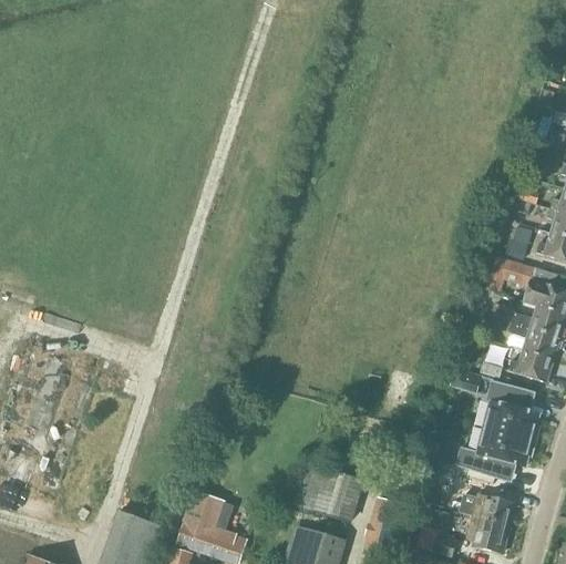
[(543,89),(539,100),(549,103),(553,91),(543,89)]
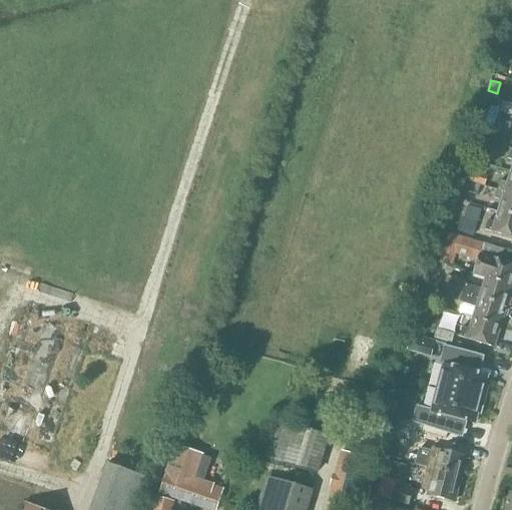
[(500,119),(496,130),(508,133),(511,123),(500,119)]
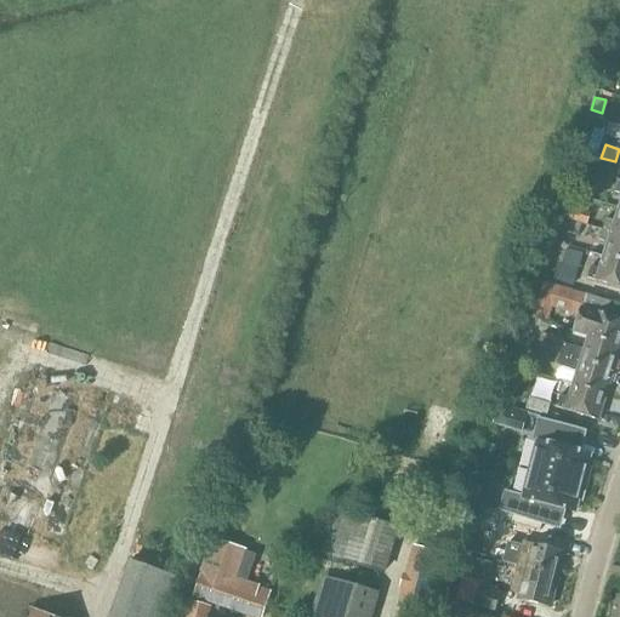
[(595,156),(590,169),(612,176),(615,163),(601,159),(595,156)]
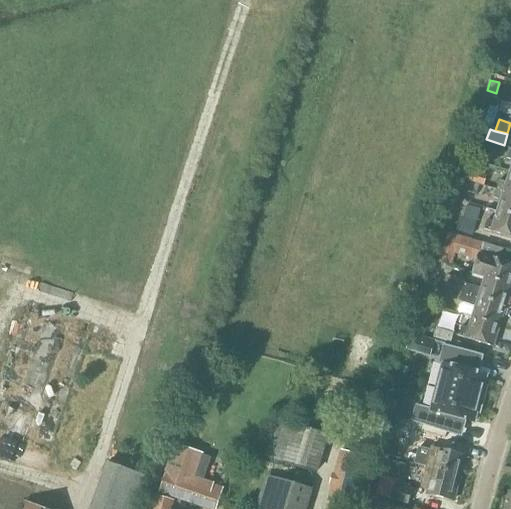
[(487,173),(466,167),(463,176),(464,177),(480,181),(484,183),(487,173)]
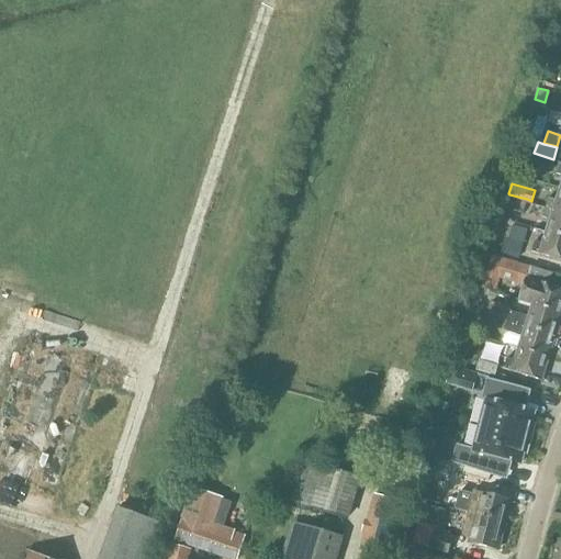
[(554,198),(548,197),(546,205),(560,210),(560,186),(558,185),(554,198)]
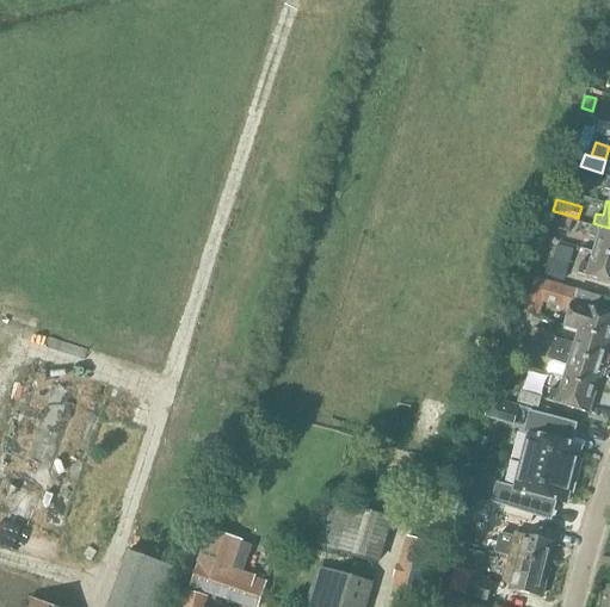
[(554,211),(550,223),(568,229),(573,216),(554,211)]
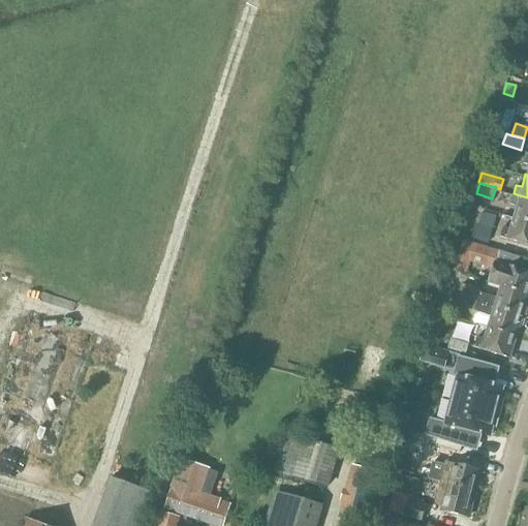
[(510,203),(516,205),(513,215),(527,220),(527,197),(514,193),(510,203)]
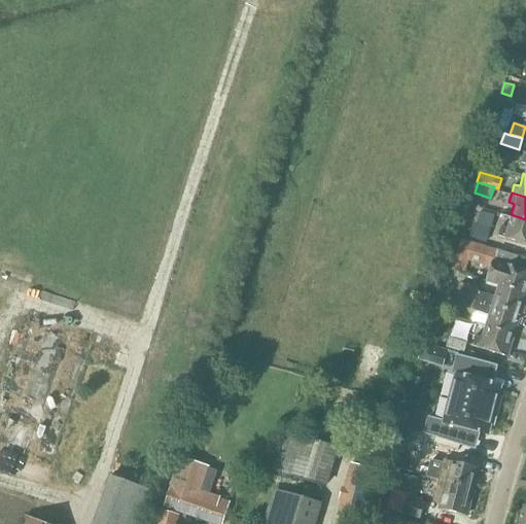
[(479,209),(476,221),(491,225),(494,212),(479,209)]
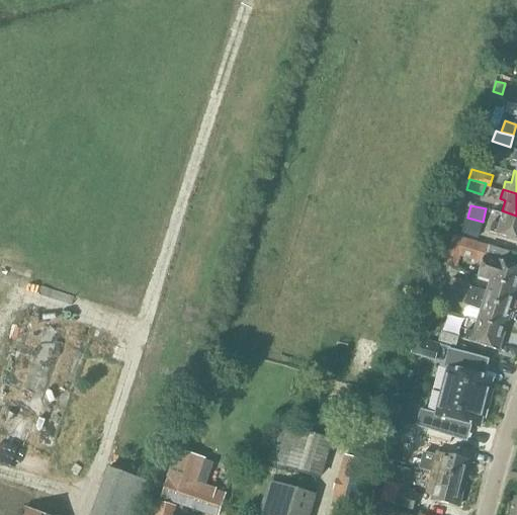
[(499,222),(493,220),(490,230),(516,238),(516,216),(502,210),(499,222)]
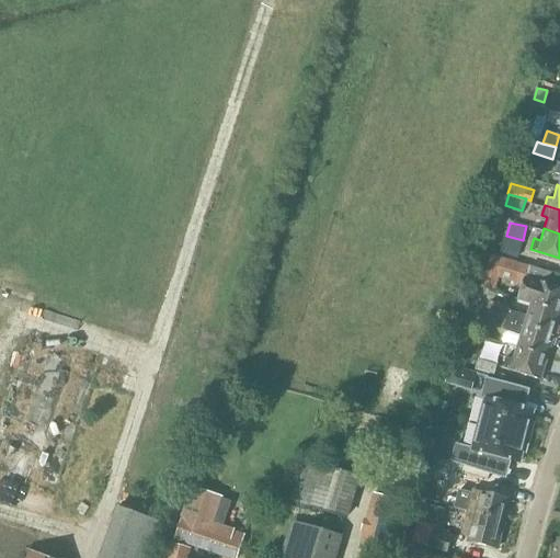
[(484,274),(486,274),(482,285),(493,288),(498,275),(524,283),(520,295),(559,307),(559,286),(547,283),(550,271),(529,265),(529,264),(503,255),(503,257),(491,252),(486,271),(484,274)]
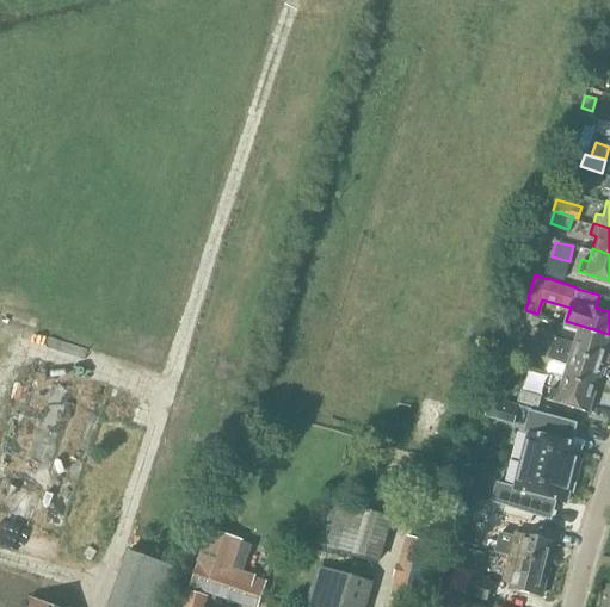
[(573,341),(554,335),(550,346),(603,363),(609,340),(609,334),(566,321),(565,326),(577,329),(573,341)]
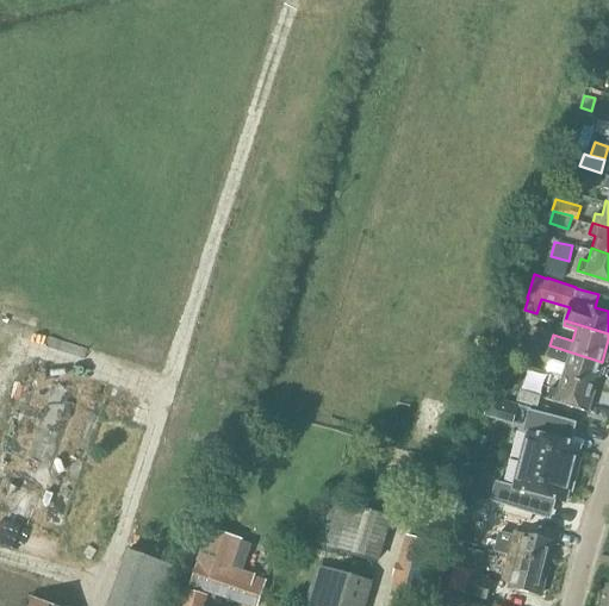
[(533,326),(529,339),(548,345),(552,332),(533,326)]
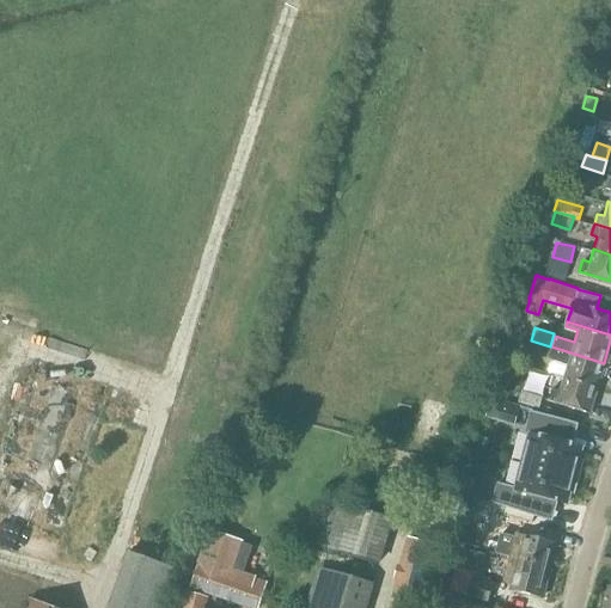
[(548,357),(555,360),(550,372),(562,376),(597,387),(604,363),(551,347),(548,357)]
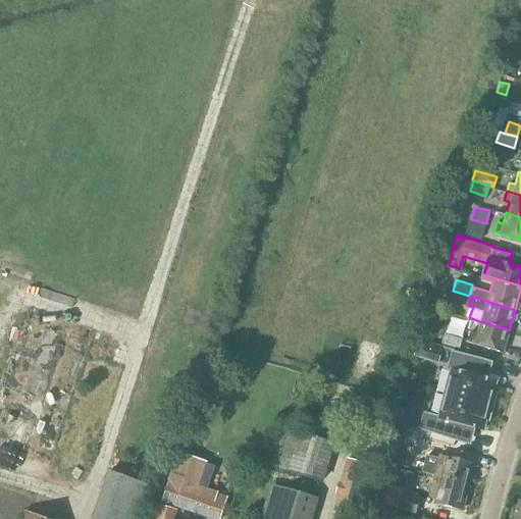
[(470,329),(467,340),(503,351),(509,330),(479,321),(476,331),(470,329)]
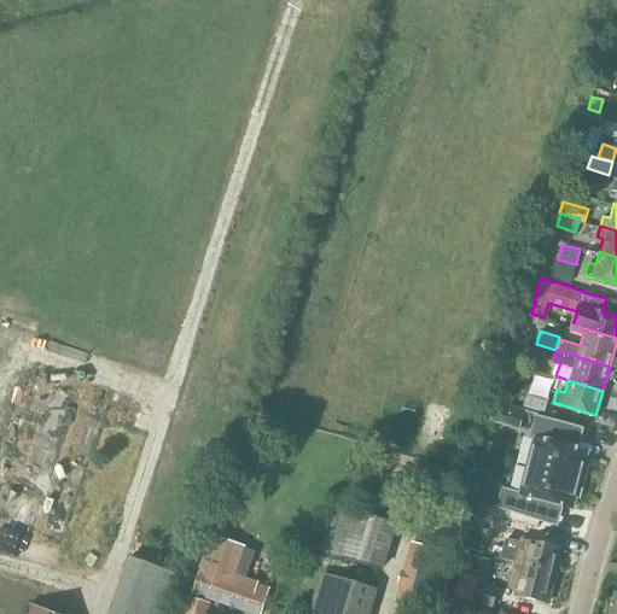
[(543,411),(547,399),(525,393),(522,405),(543,411)]
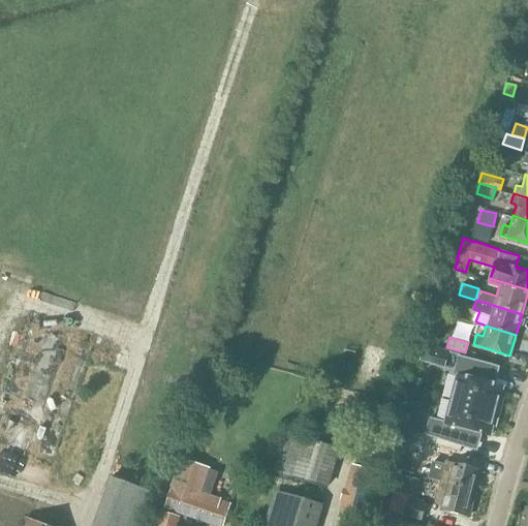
[(503,385),(486,380),(491,363),(458,353),(452,374),(456,375),(454,383),(449,398),(498,410),(502,397),(500,397),(500,396),(503,385)]
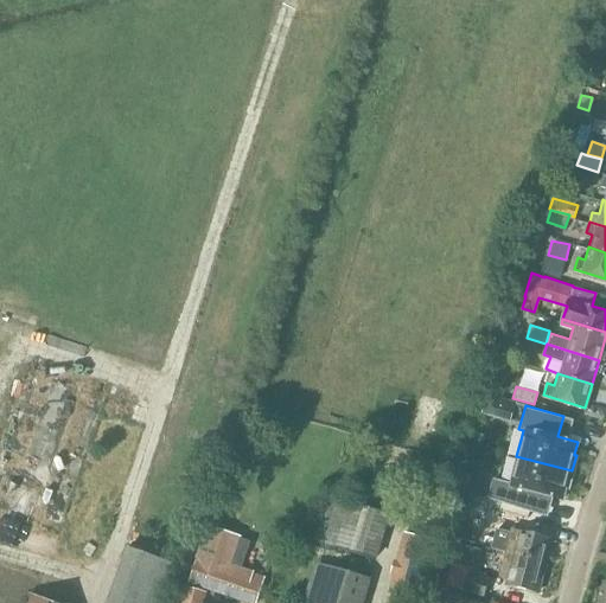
[(568,487),(572,470),(516,456),(515,462),(510,481),(492,476),(486,498),(536,513),(541,494),(562,500),(566,487),(568,487)]
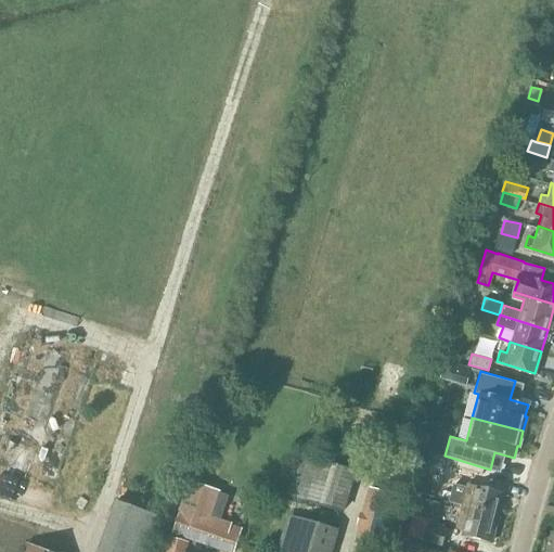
[(321,459),(298,452),(285,493),(345,511),(356,469),(361,452),(325,441),(321,459)]
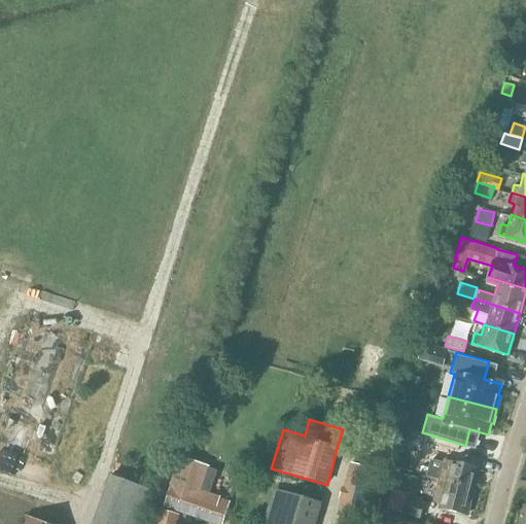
[(431,458),(427,475),(437,478),(475,487),(480,467),(454,461),(457,448),(407,432),(402,445),(422,451),(422,452),(435,456),(435,459),(431,458)]
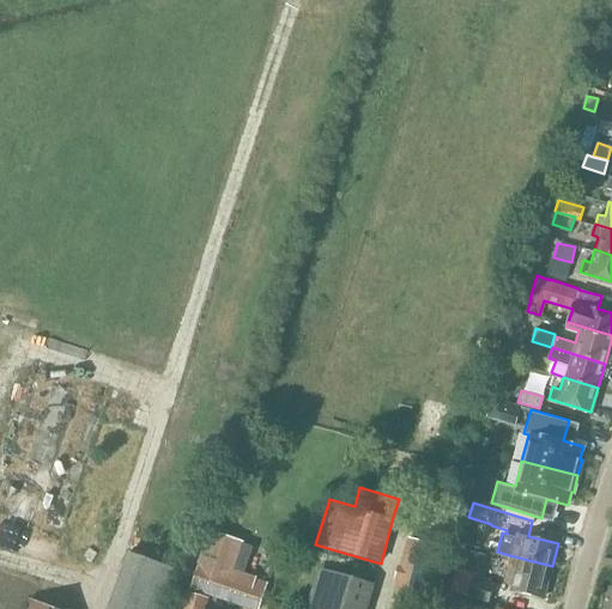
[(226,570),(236,542),(210,533),(191,586),(254,608),(255,608),(266,583),(226,570)]
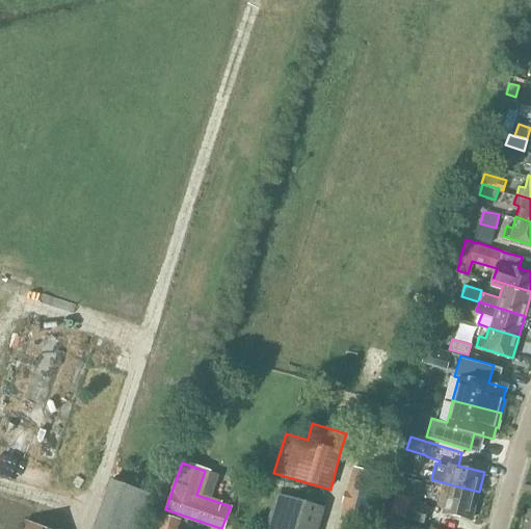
[(371,528),(385,473),(354,465),(341,520),(371,528)]
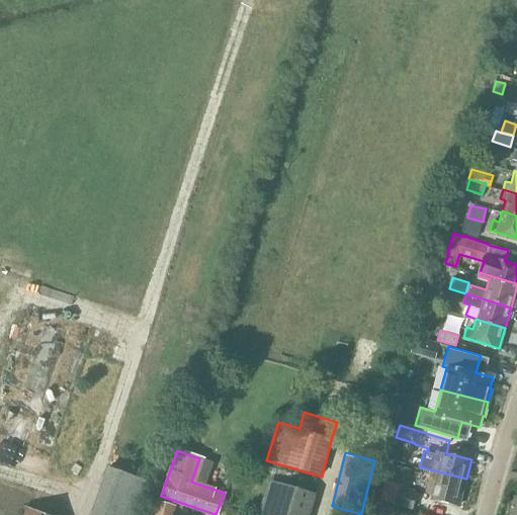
[(383,478),(385,479),(379,499),(413,509),(417,493),(406,490),(407,486),(406,486),(411,467),(389,461),(383,478)]
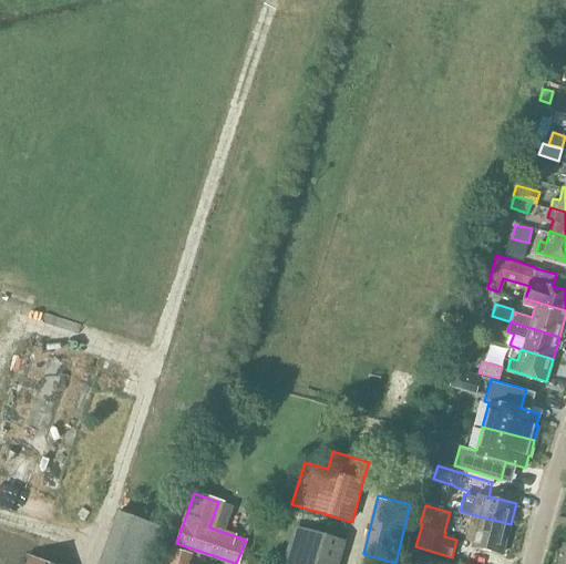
[(120,510),(99,563),(148,563),(163,525),(120,510)]
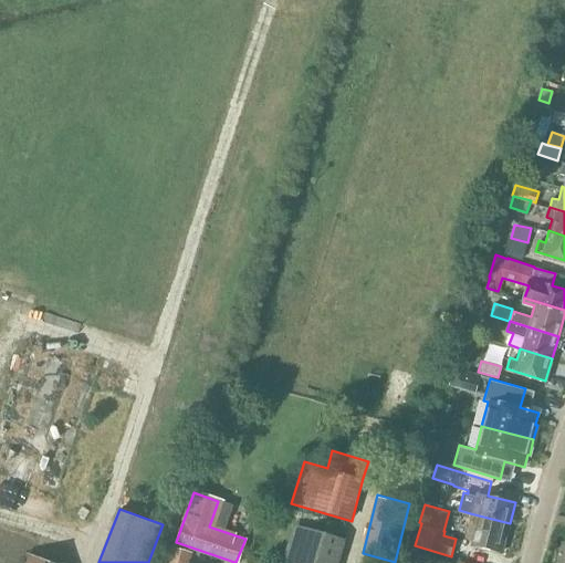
[(463,539),(471,540),(470,544),(502,552),(510,523),(470,513),(459,510),(458,511),(470,514),(463,539)]
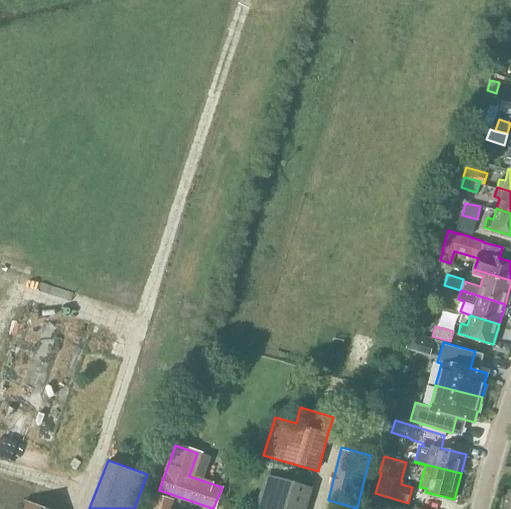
[(261,500),(258,499),(255,508),(305,508),(312,488),(277,477),(276,479),(268,476),(261,500)]
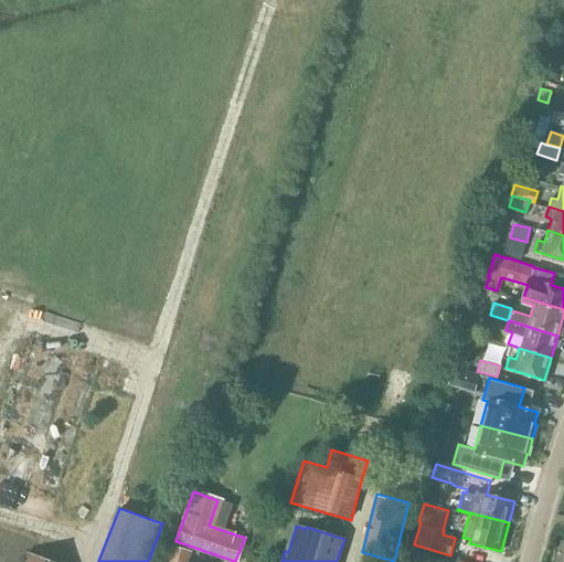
[(172,545),(167,561),(189,561),(192,551),(172,545)]
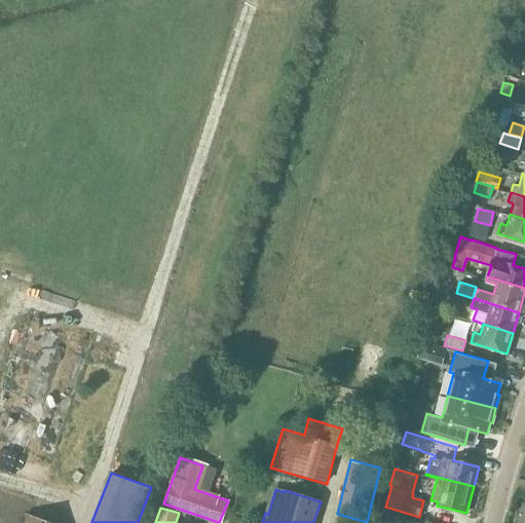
[(383,510),(378,522),(425,522),(426,521),(419,519),(418,521),(391,513),(383,510)]
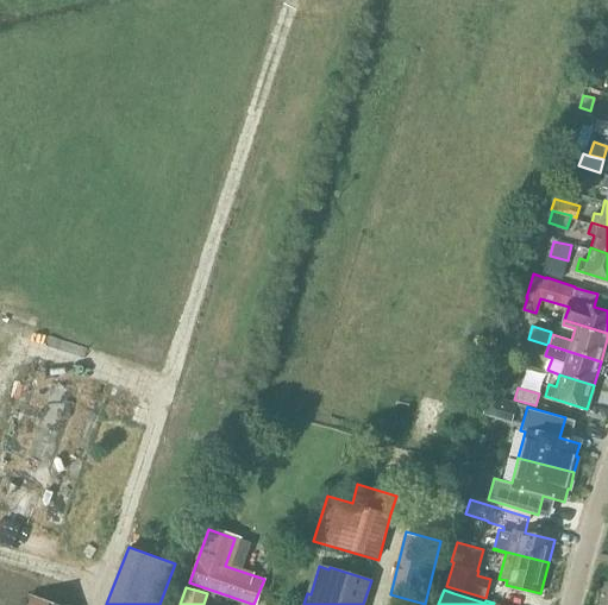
[(63,604),(29,592),(24,604),(63,604)]
